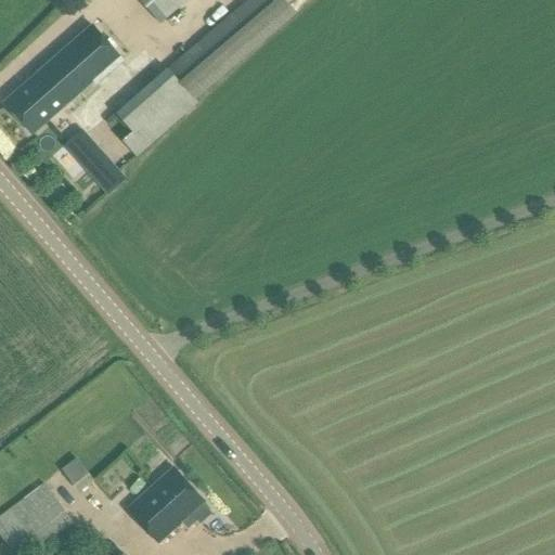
[(249,0),(183,56),(117,114),(132,133),(124,141),(137,158),(199,103),(196,99),(296,13),(284,0),(249,0)]
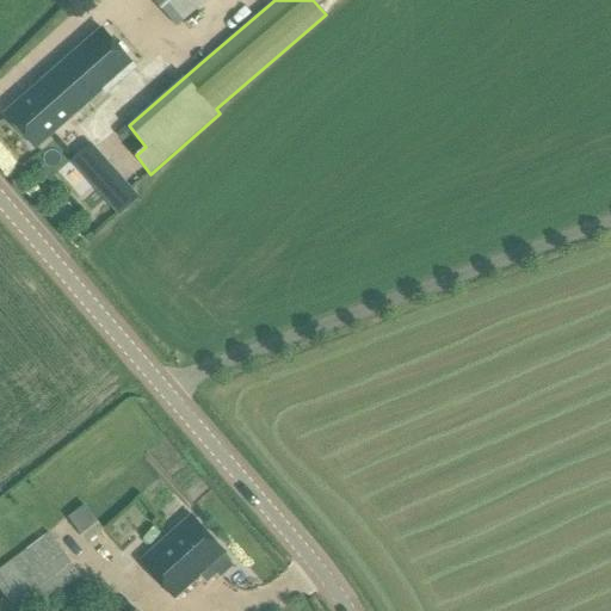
[(153,0),(178,29),(209,0),(153,0)]
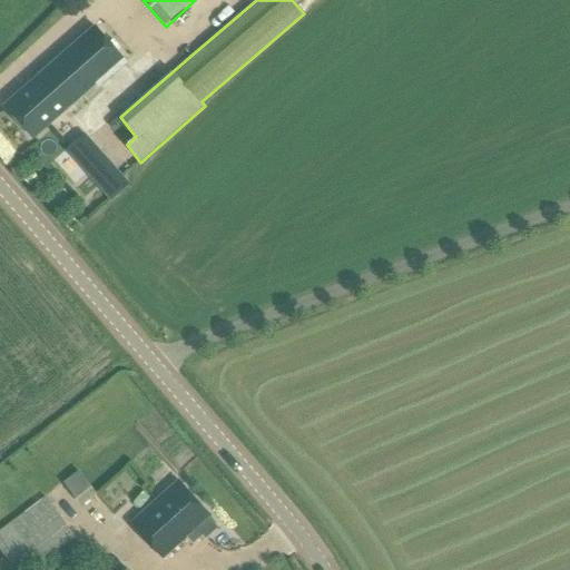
[(96,27),(6,106),(35,138),(98,82),(101,87),(128,64),(96,27)]
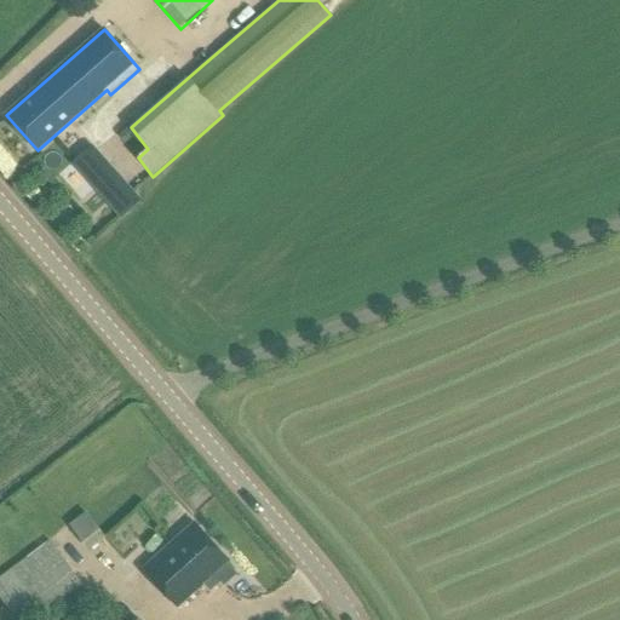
[(93,144),(73,164),(122,218),(143,200),(93,144)]
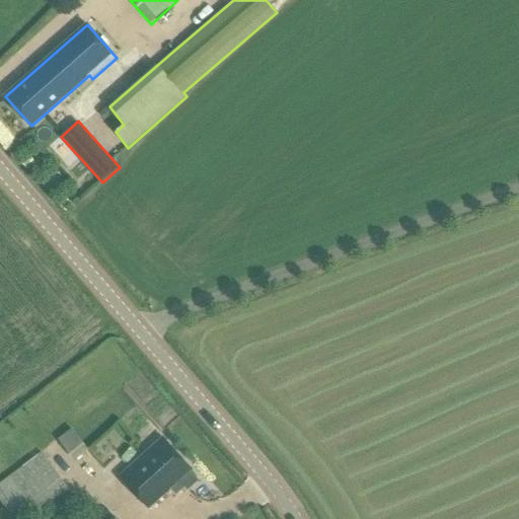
[(73,428),(59,440),(75,461),(89,450),(73,428)]
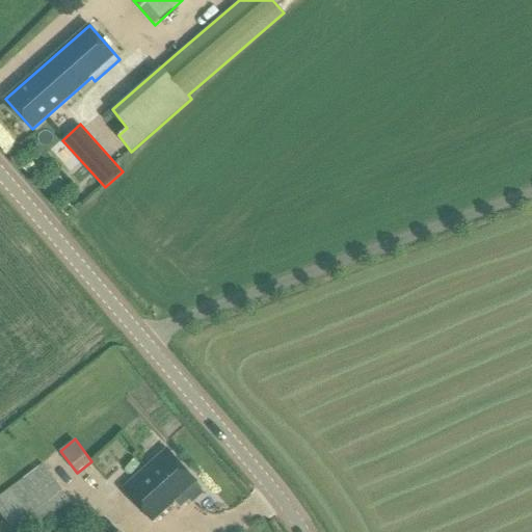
[(183,495),(197,481),(169,449),(124,488),(152,522),(175,502),(179,507),(188,500),(183,495)]
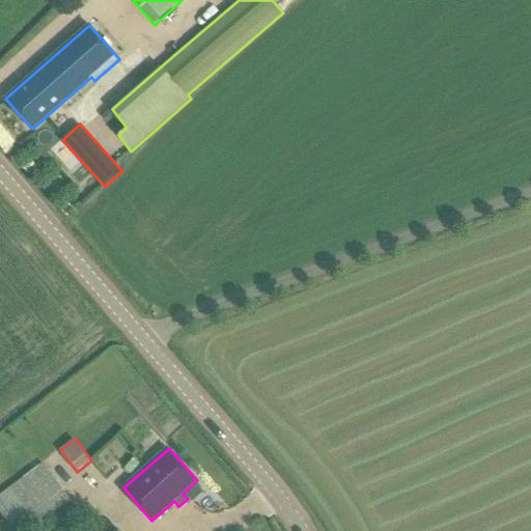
[(43,464),(0,495),(0,513),(12,530),(30,530),(72,501),(43,464)]
